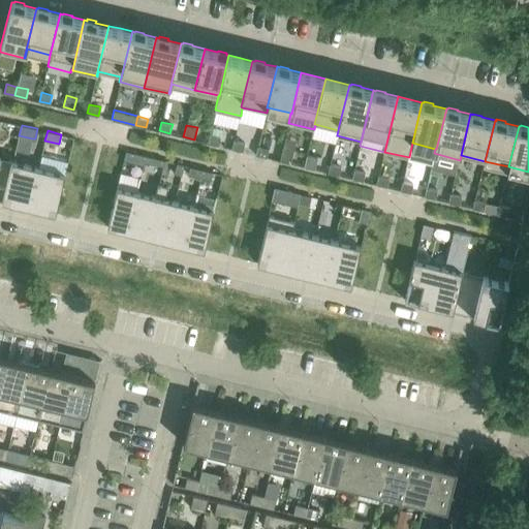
[(210,133),(208,143),(218,145),(220,136),(210,133)]
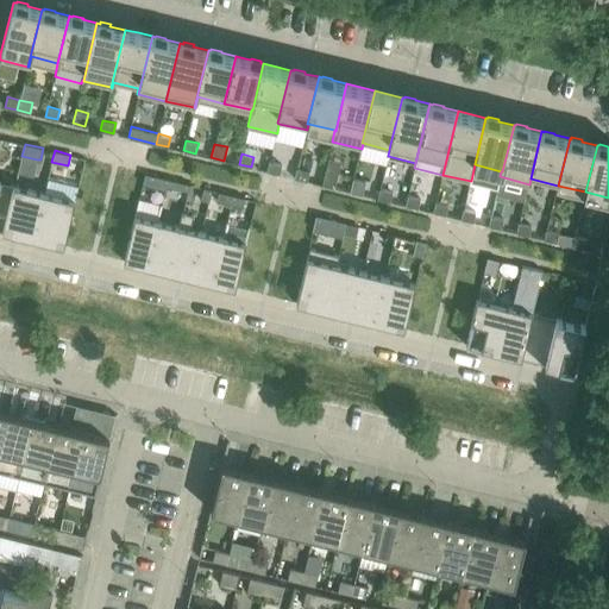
[(269,161),(267,170),(280,174),(282,163),(269,161)]
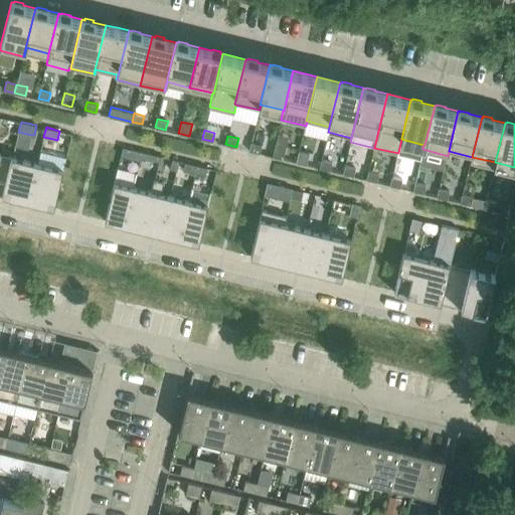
[(250,142),(248,150),(260,153),(262,144),(250,142)]
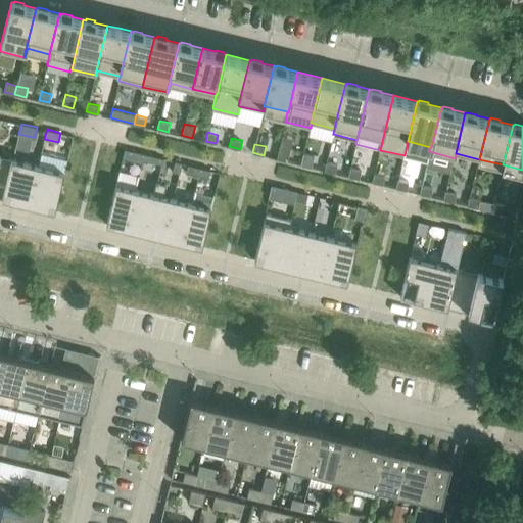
[(279,147),(277,158),(287,160),(290,149),(279,147)]
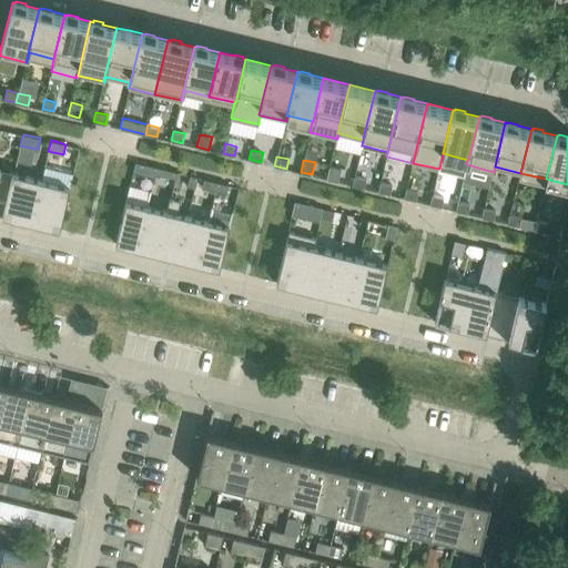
[(135,161),(133,170),(154,175),(155,173),(156,166),(135,161)]
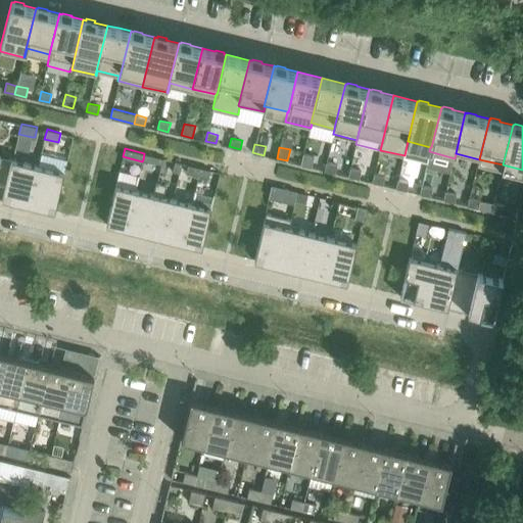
[(38,165),(28,204),(54,211),(54,210),(64,172),(63,172),(66,159),(41,152),(38,165)]
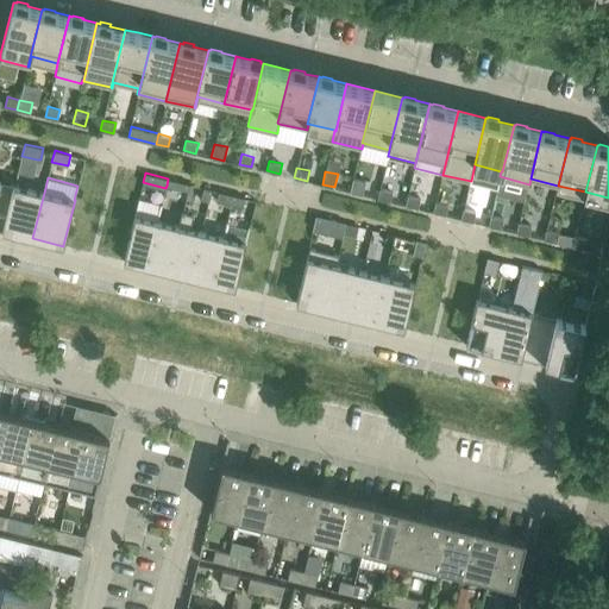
[(350,192),(362,194),(365,181),(353,177),(350,192)]
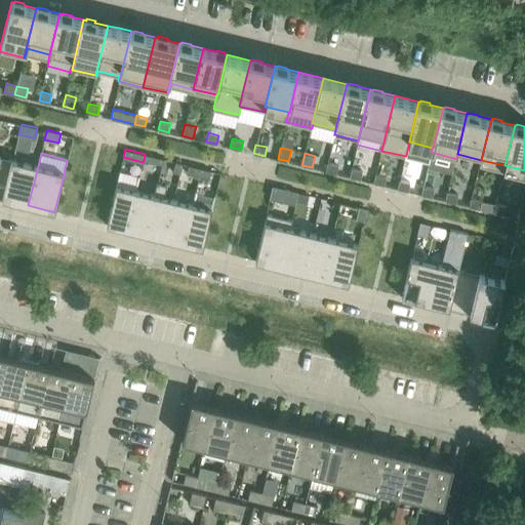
[(145,154),(144,160),(162,165),(164,158),(145,154)]
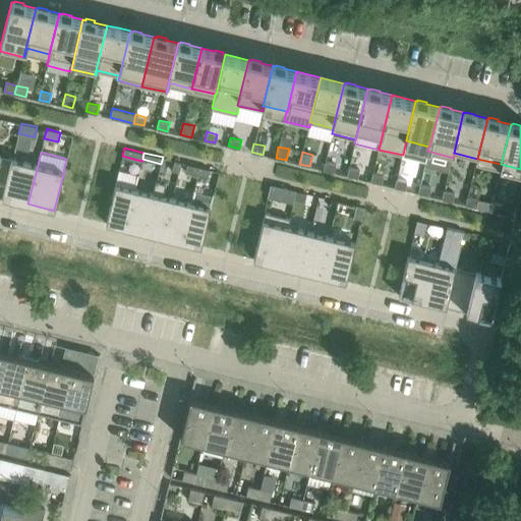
[(0,155),(0,196),(2,197),(12,158),(0,155)]
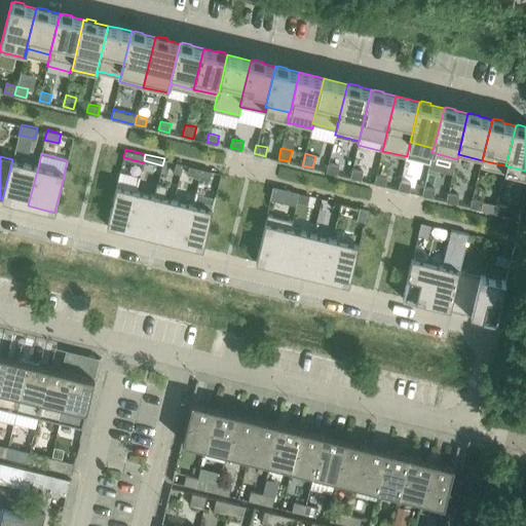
[(12,159),(2,199),(28,205),(38,166),(12,159)]
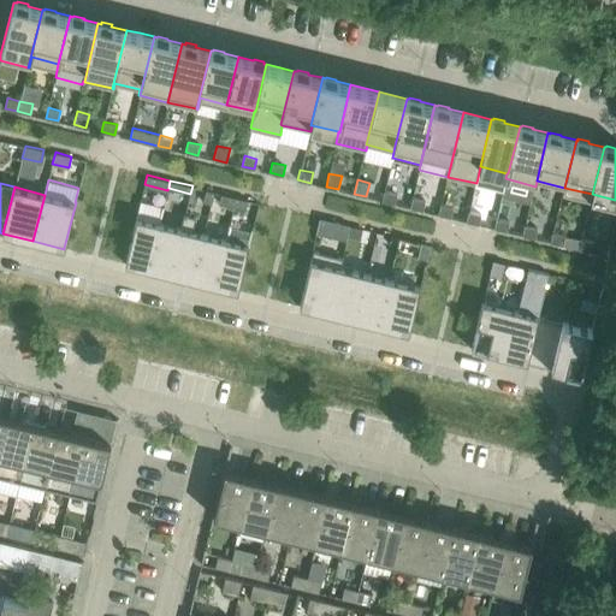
[(206,189),(202,201),(211,203),(214,191),(206,189)]
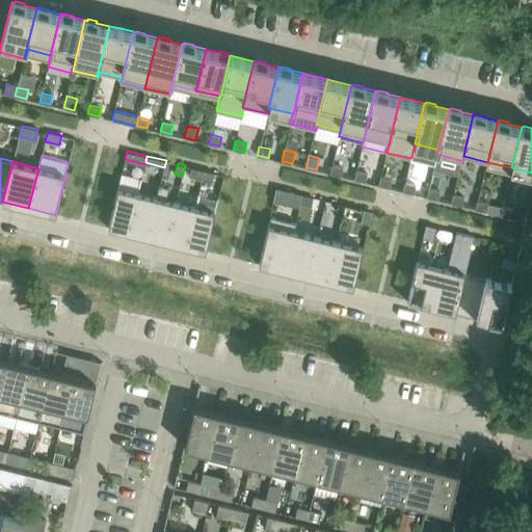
[(329,173),(341,176),(343,166),(331,164),(329,173)]
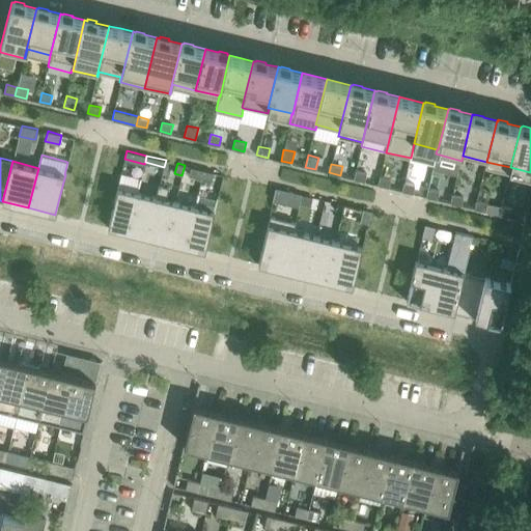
[(203,169),(191,166),(189,175),(201,178),(203,169)]
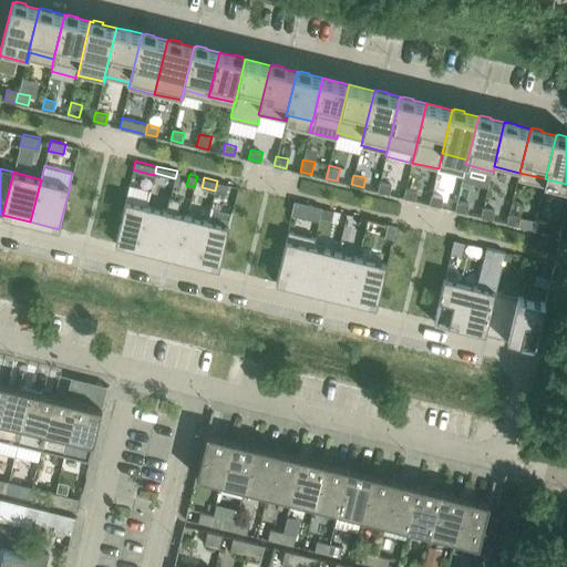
[(217,181),(215,191),(225,193),(228,184),(217,181)]
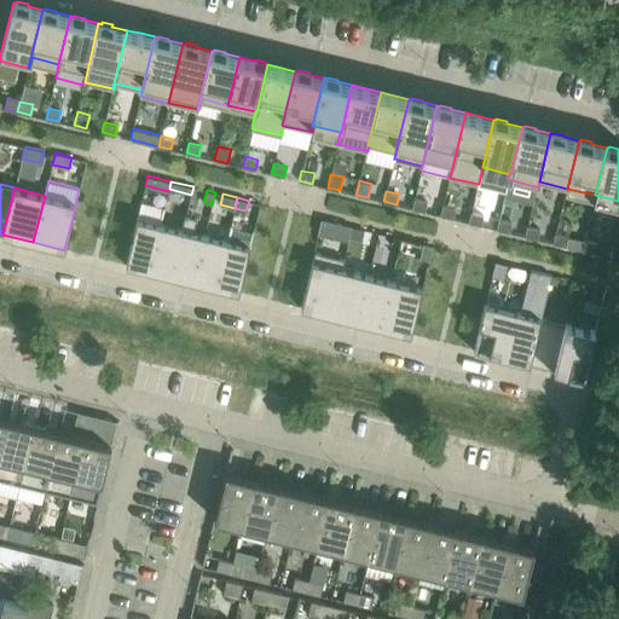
[(412,208),(424,212),(427,201),(415,198),(412,208)]
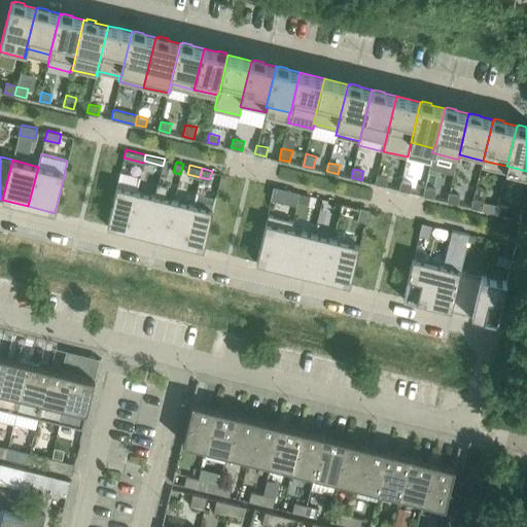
[(107,225),(116,227),(127,231),(136,190),(140,176),(120,171),(107,225)]
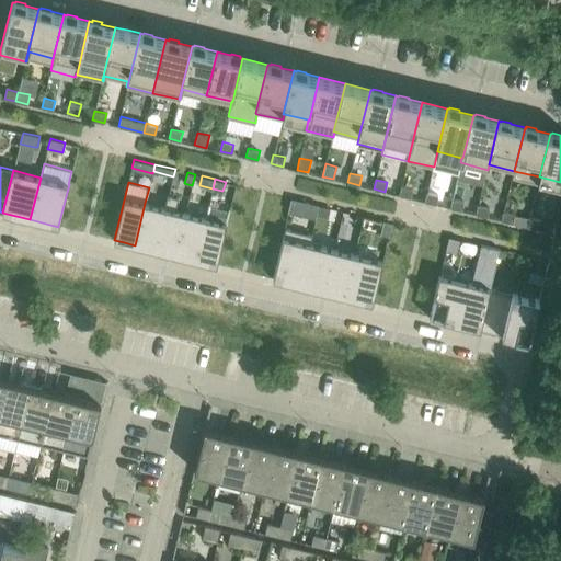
[(401,185),(399,195),(410,197),(412,189),(401,185)]
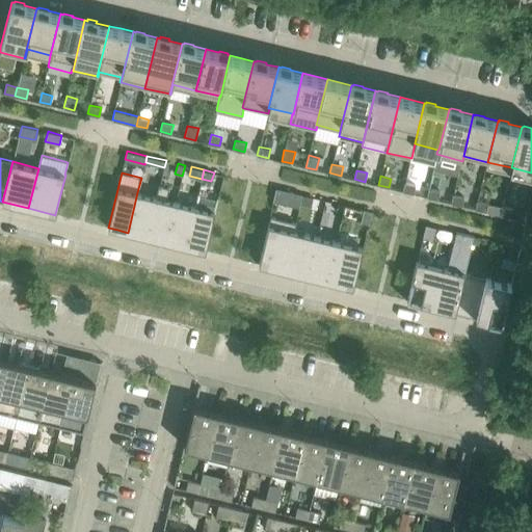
[(402,190),(414,193),(416,185),(404,182),(402,190)]
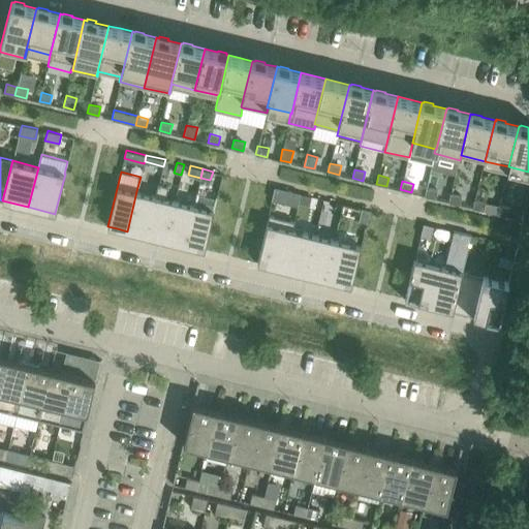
[(156,195),(146,236),(164,241),(175,200),(164,197),(167,186),(158,184),(155,195),(156,195)]
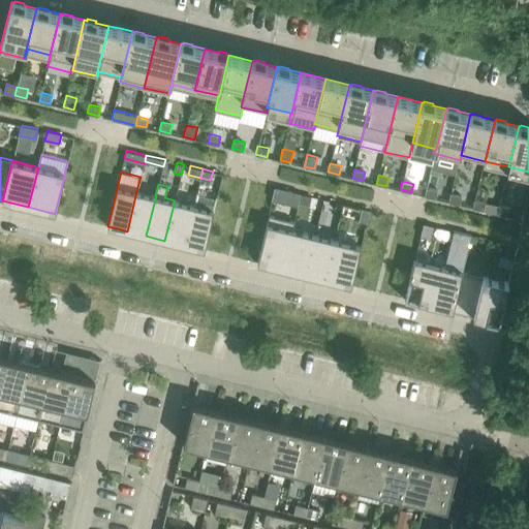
[(284,203),(287,189),(275,186),(271,199),(284,203)]
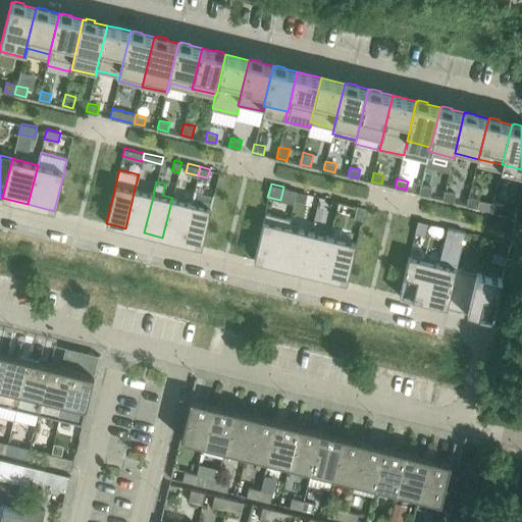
[(421,185),(418,193),(429,196),(431,187),(421,185)]
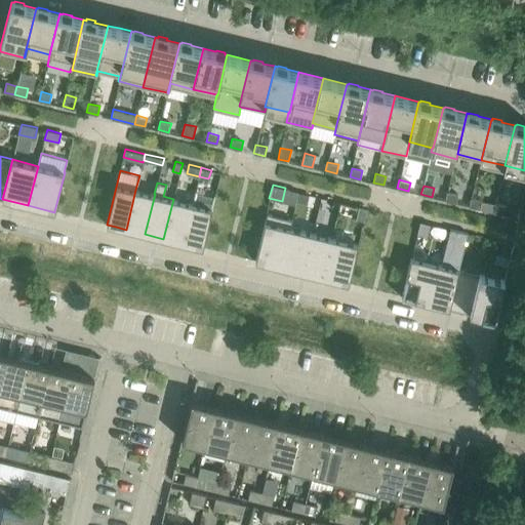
[(135,190),(126,230),(135,232),(145,234),(155,194),(154,194),(135,190)]
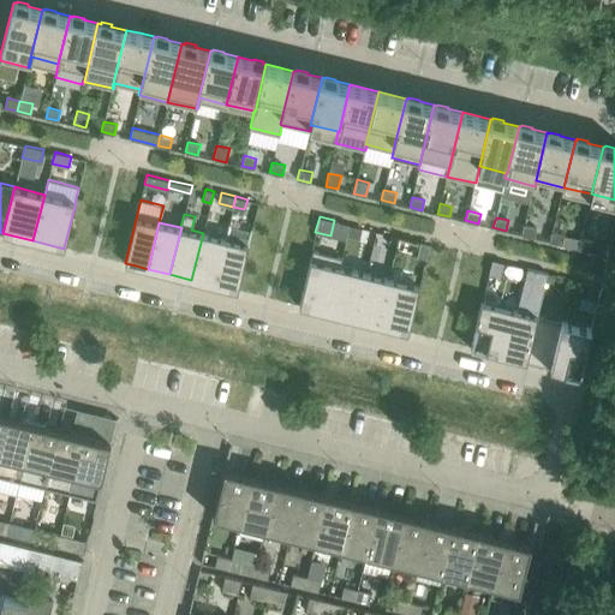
[(225,238),(214,285),(226,288),(237,291),(237,290),(252,228),(251,228),(250,230),(230,225),(231,224),(230,222),(225,238)]
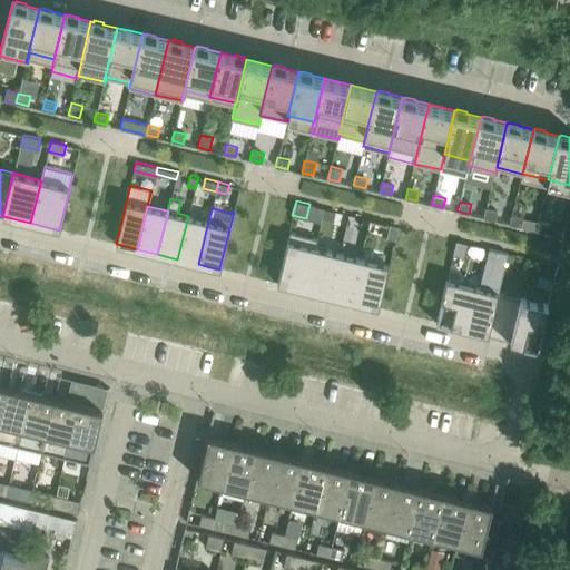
[(485,207),(483,217),(494,219),(497,210),(485,207)]
